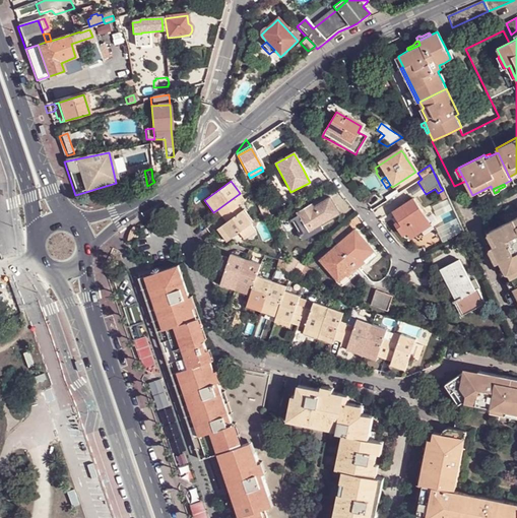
[(438,193),(442,202),(447,199),(443,190),(438,193)]
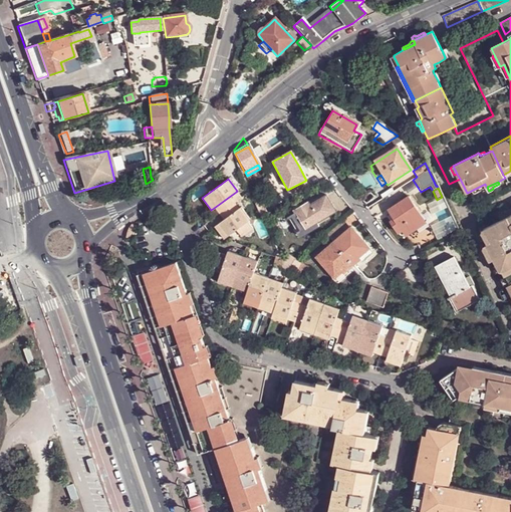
[(235,204),(242,198),(236,192),(214,208),(219,215),(235,204)]
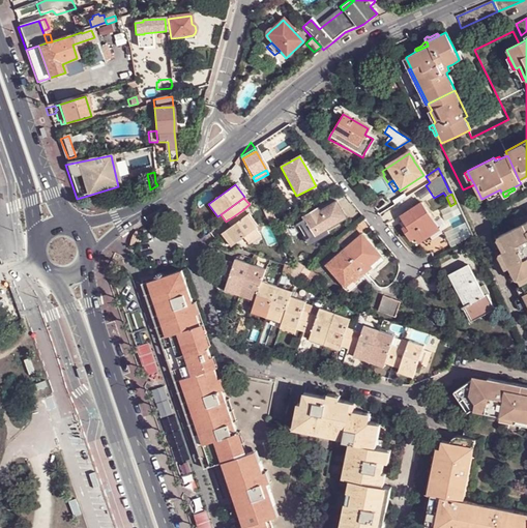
[(306,241),(309,245),(327,235),(325,230),(345,220),(337,203),(332,205),(322,211),(319,212),(317,209),(302,217),(304,221),(297,226),(306,241)]
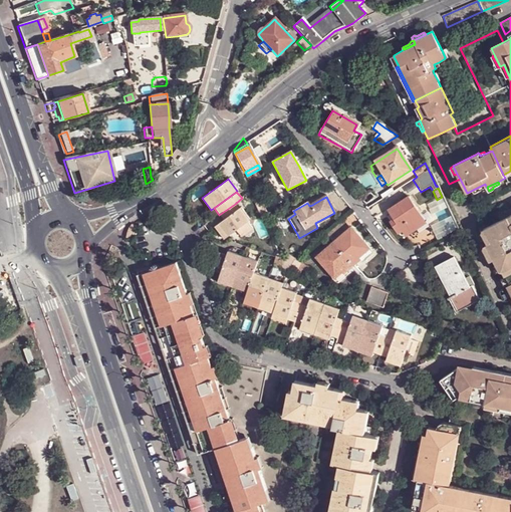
[(402,231),(422,218),(408,197),(389,210),(388,210),(389,213),(394,220),(402,231)]
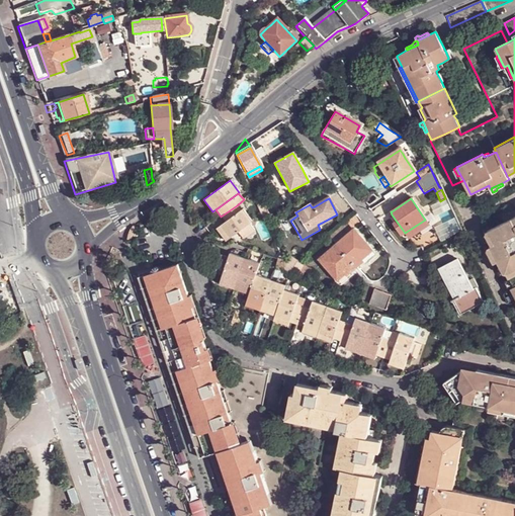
[(240,210),(237,205),(221,217),(224,222),(240,210)]
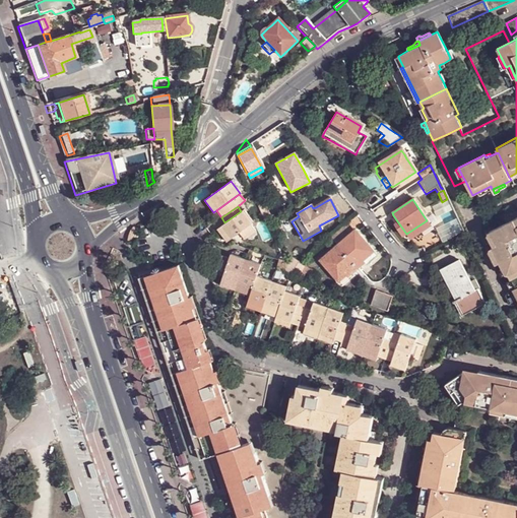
[(243,209),(241,211),(224,222),(216,229),(225,242),(238,233),(249,223),(252,221),(243,209)]
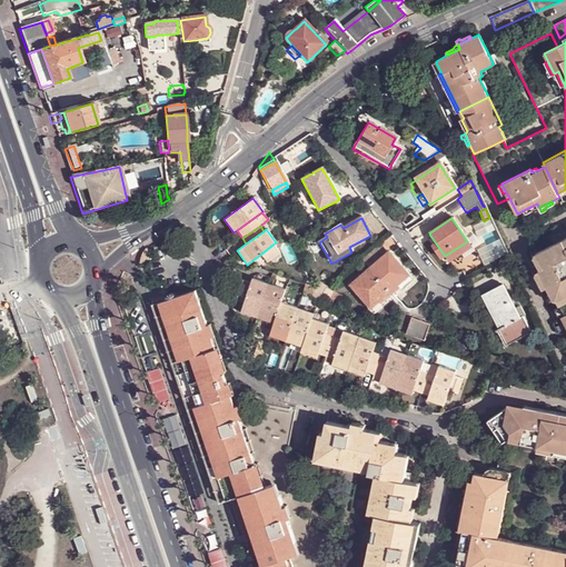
[(565,238),(532,255),(538,270),(537,271),(545,288),(555,308),(559,306),(565,301),(565,238)]
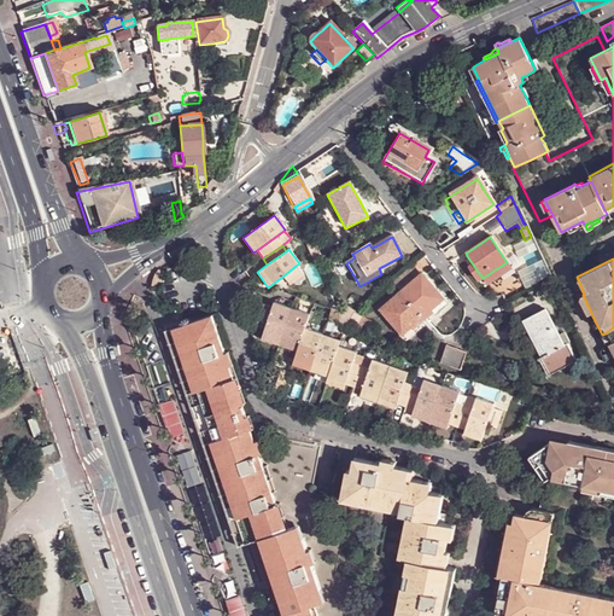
[(510,268),(507,262),(483,278),(478,282),(478,283),(481,285),(485,285),(510,268)]
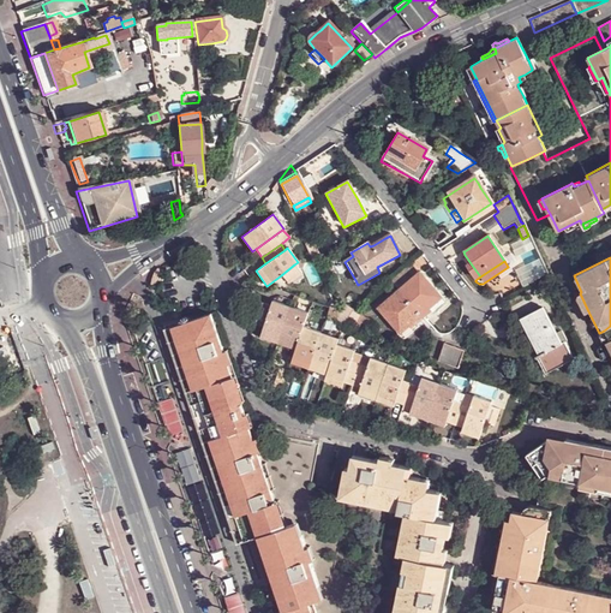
[(418,273),(411,263),(405,268),(413,278),(418,273)]
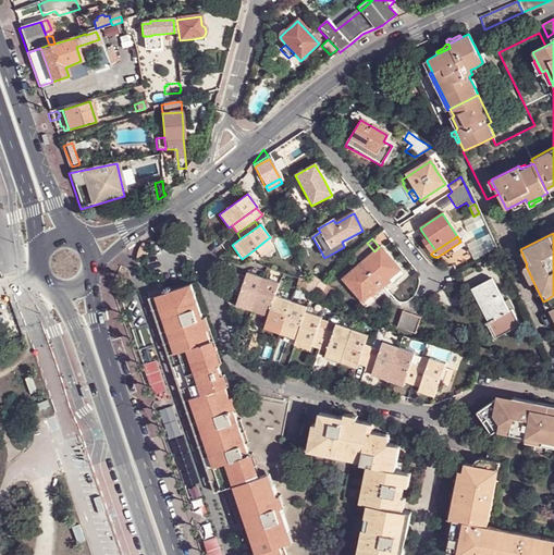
[(431,254),(435,250),(427,238),(422,242),(431,254)]
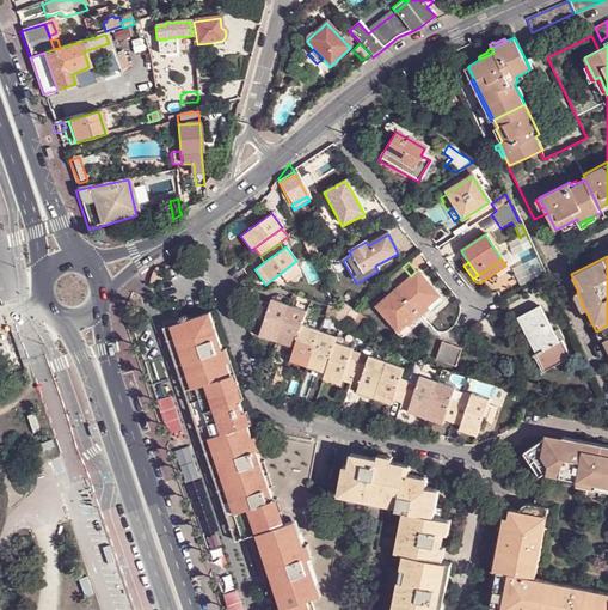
[(300,273),(293,263),(280,274),(286,282),(300,273)]
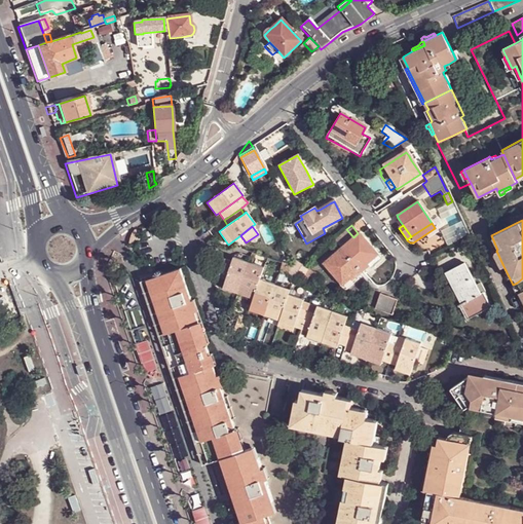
[(340,249),(361,271),(367,266),(368,266),(366,265),(377,255),(358,233),(353,237),(346,229),(334,240),(340,249)]
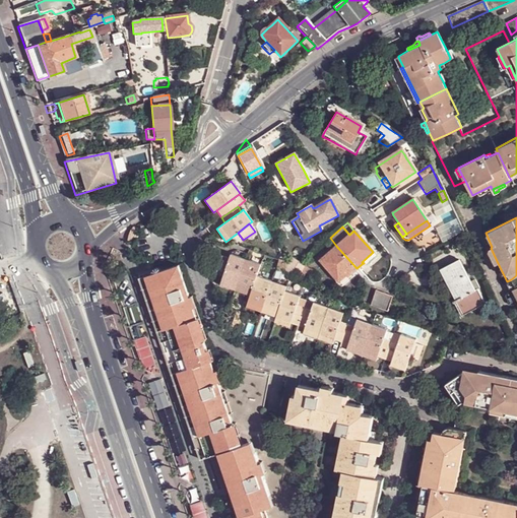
[(357,268),(336,246),(319,261),(337,281),(348,273),(349,274),(350,274),(357,268)]
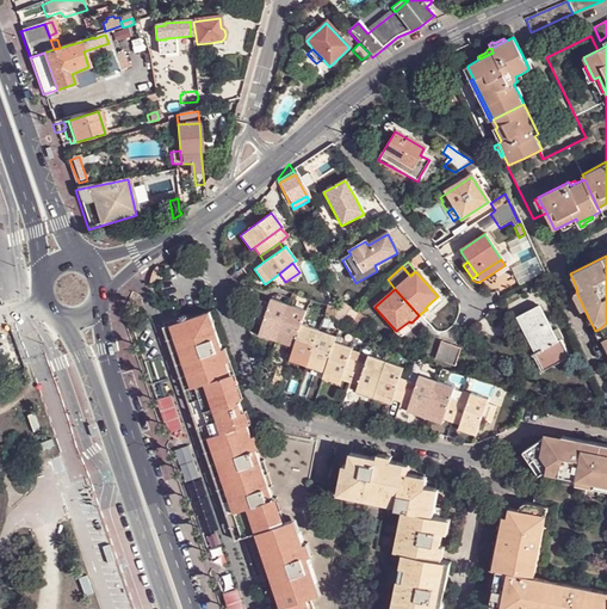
[(584,309),(576,291),(575,293),(573,296),(581,312),(584,309)]
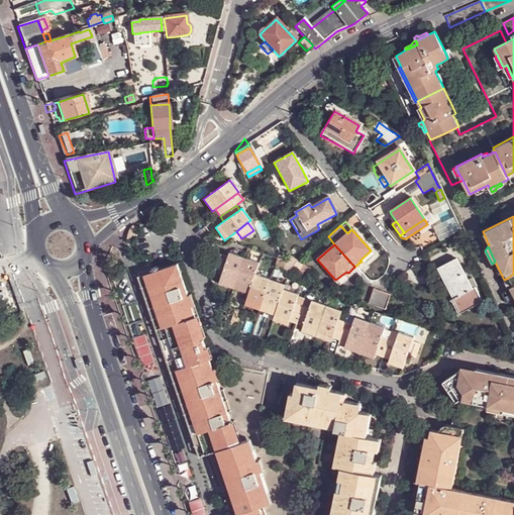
[(375,255),(371,250),(360,261),(362,262),(361,262),(362,264),(364,266),(375,255)]
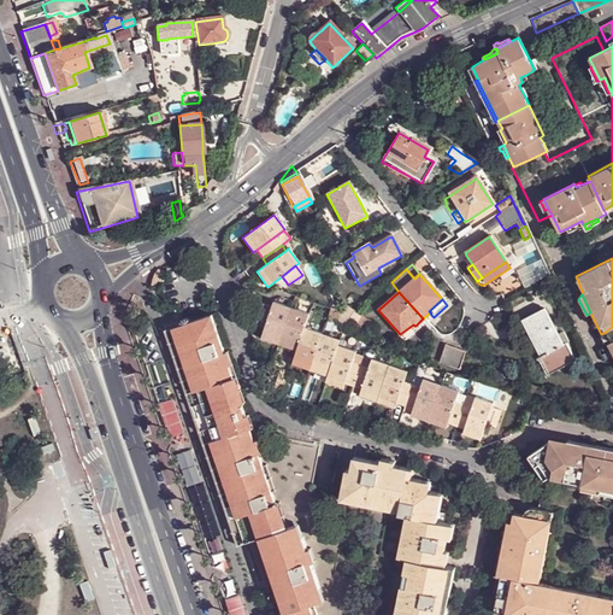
[(277,345),(289,308),(272,302),(270,308),(263,328),(259,338),(277,345)]
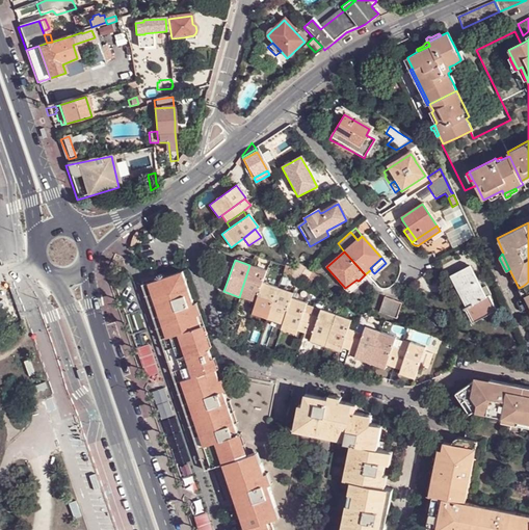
[(219,281),(227,283),(233,265),(226,263),(219,281)]
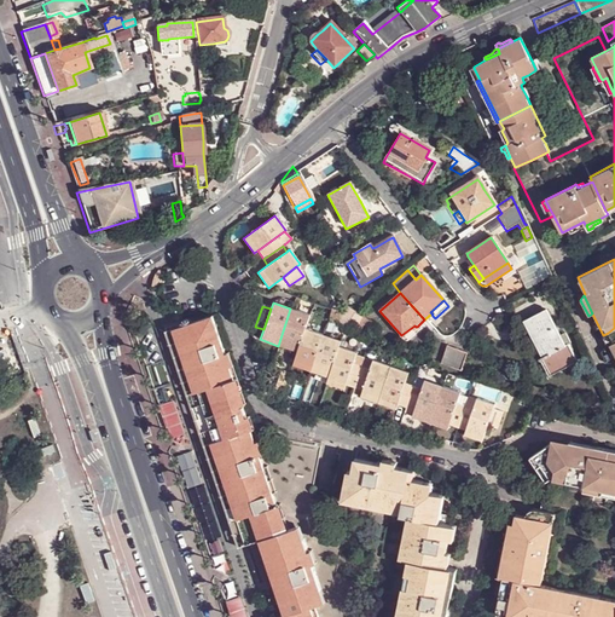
[(361,336),(366,330),(371,322),(361,316),(346,306),(338,315),(334,322),(350,332),(361,336)]
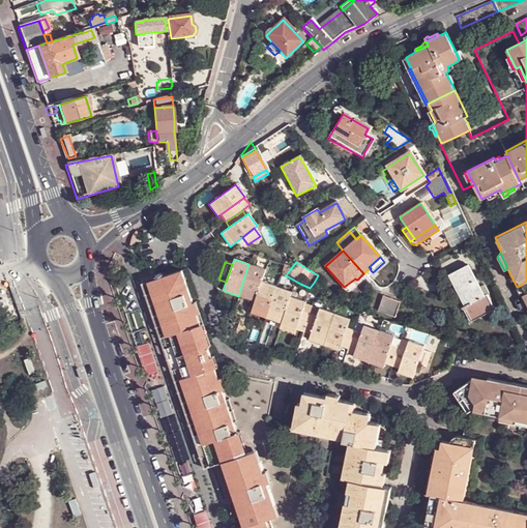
[(262,277),(264,270),(249,264),(238,296),(254,301),(260,282),(262,277)]
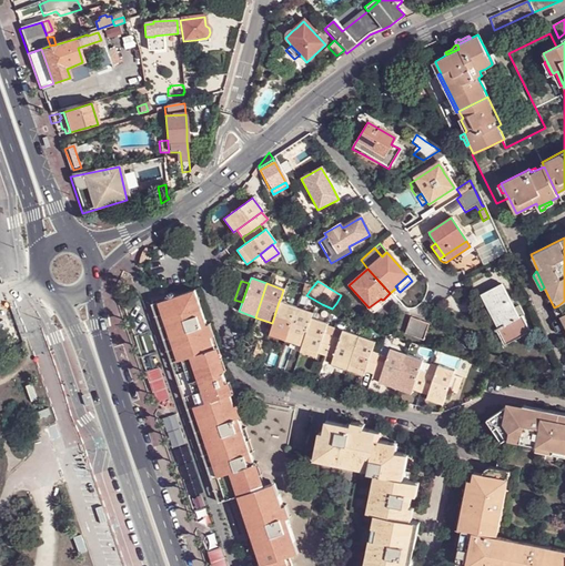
[(495,332),(503,345),(505,345),(528,332),(520,316),(517,316),(501,285),(482,295),(478,296),(496,329),(493,330),(494,332),(495,332)]
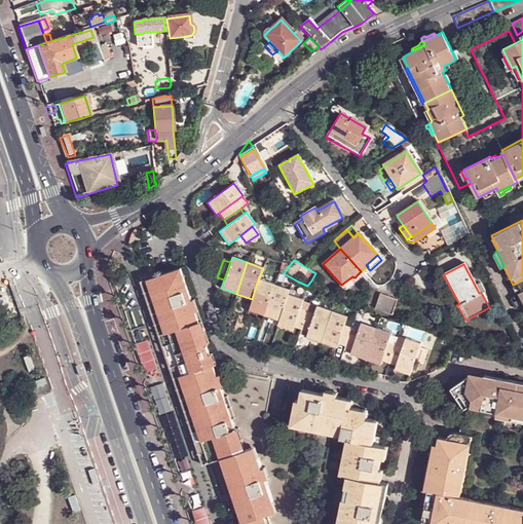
[(367,266),(361,271),(355,277),(357,278),(360,276),(363,273),(365,272),(368,268),(367,266)]
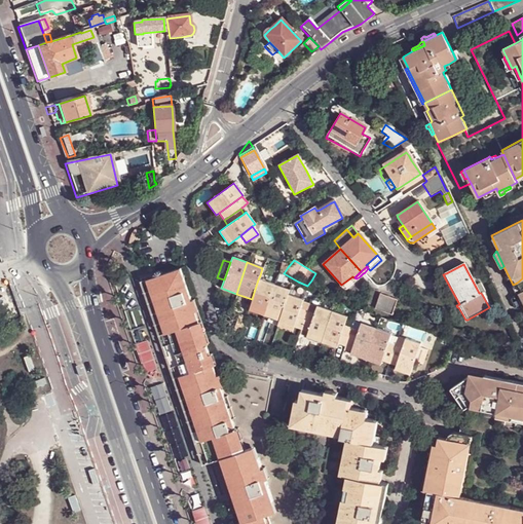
[(204,344),(197,322),(193,311),(190,300),(180,269),(151,278),(169,332),(183,375),(212,461),(219,459),(232,502),(239,523),(264,523),(262,517),(274,512),(267,491),(264,480),(260,469),(253,448),(244,450),(240,451),(233,429),(219,387),(215,376),(212,366),(208,354),(204,344)]
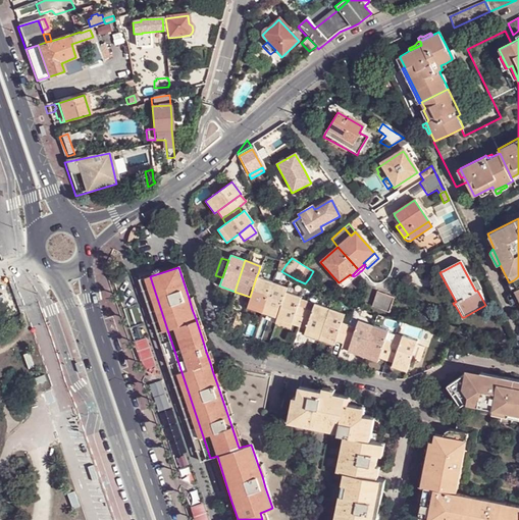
[(350,274),(339,282),(343,288),(354,277),(354,276),(352,275),(351,275),(350,274)]
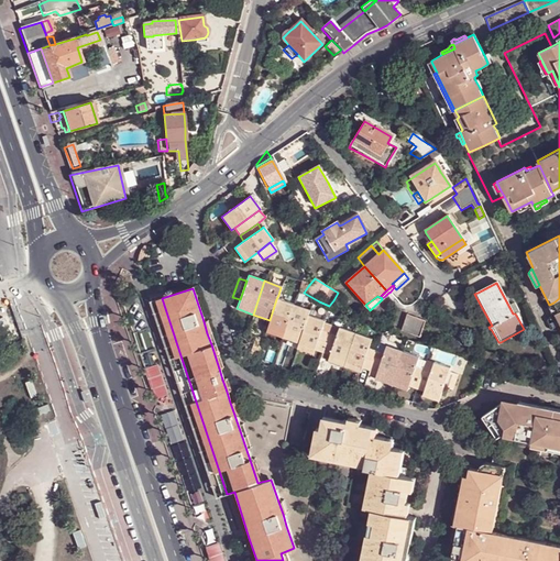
[(162,298),(149,303),(184,405),(196,402),(180,355),(162,298)]
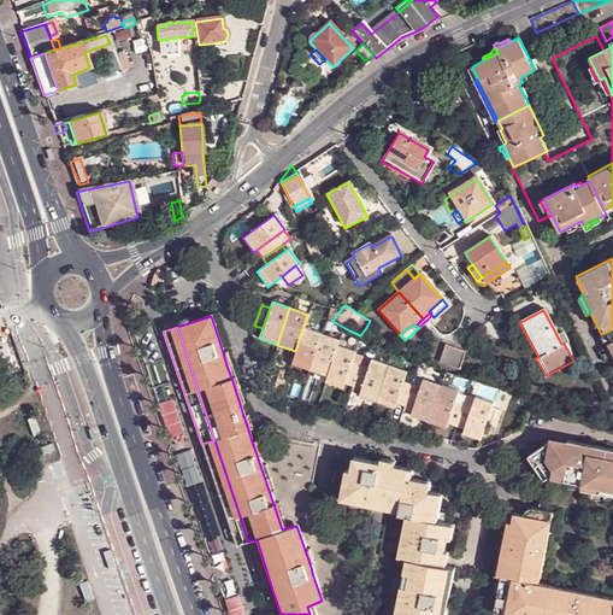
[(302,328),(295,351),(290,364),(308,372),(320,334),(302,328)]
